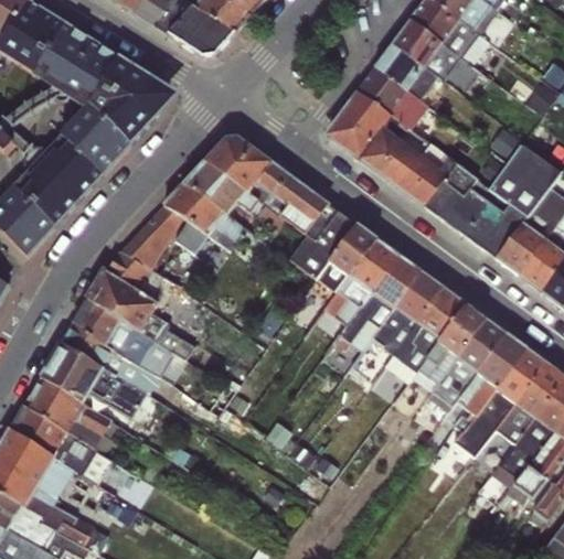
[(0,0),(0,33),(3,35),(25,0),(0,0)]
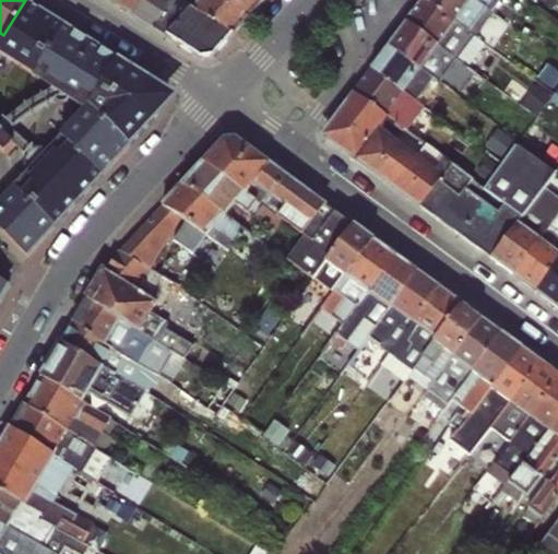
[(61,20),(30,0),(25,0),(3,35),(0,39),(0,49),(32,70),(38,60),(61,20)]
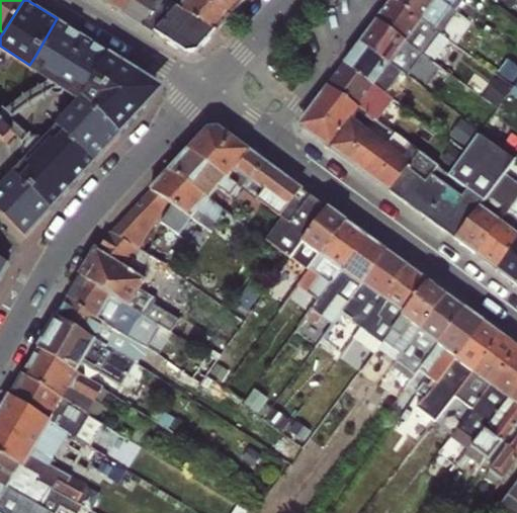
[(106,0),(121,10),(128,0),(106,0)]
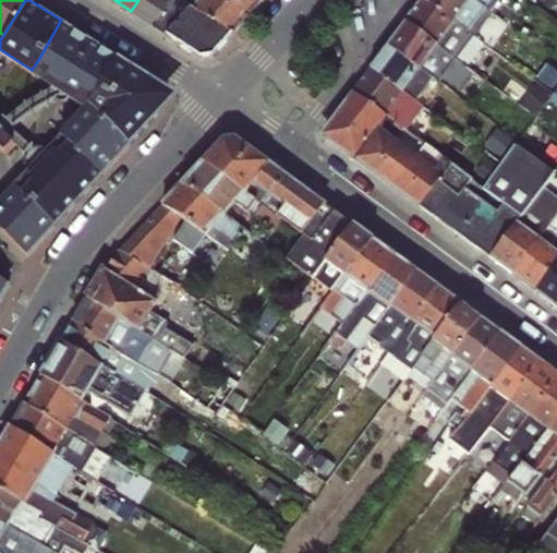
[(190,3),(184,0),(138,0),(131,11),(166,33),(190,3)]
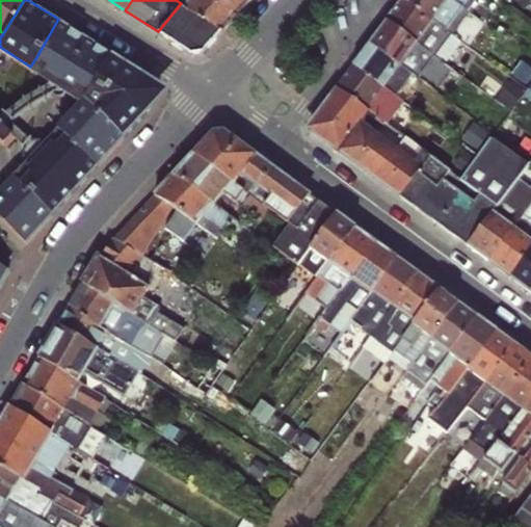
[(184,0),(181,3),(221,29),(235,14),(212,0),(184,0)]
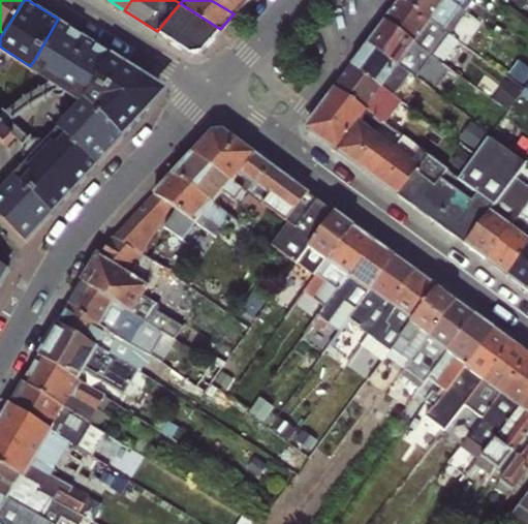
[(211,0),(234,13),(245,0),(211,0)]
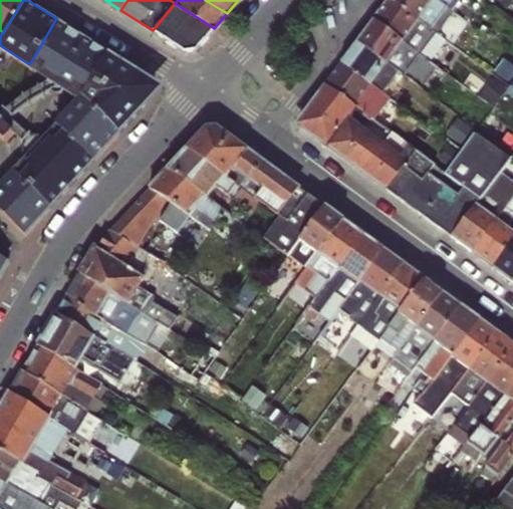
[(418,17),(393,0),(383,0),(371,16),(403,37),(418,17)]
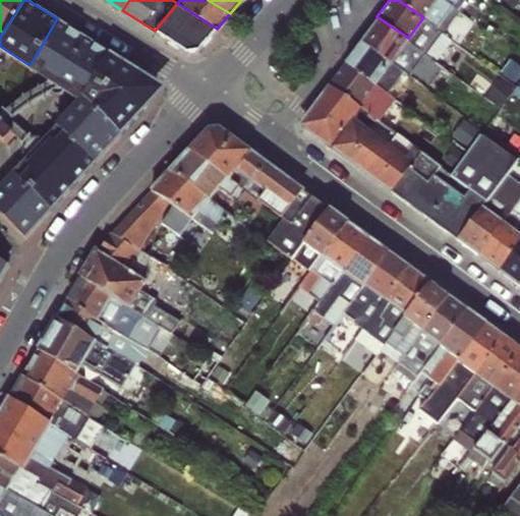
[(398,0),(423,17),(436,0),(398,0)]
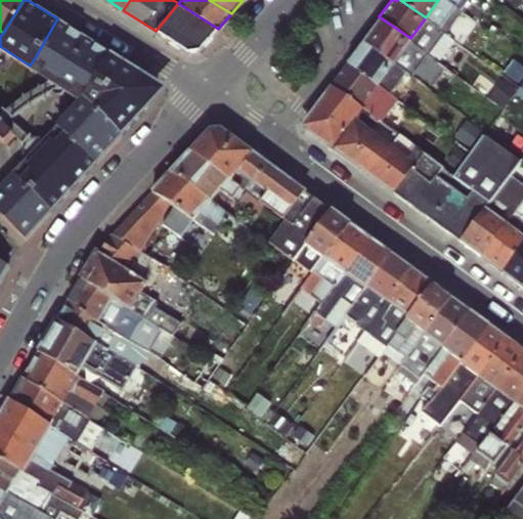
[(438,26),(454,3),(450,0),(438,0),(426,17),(438,26)]
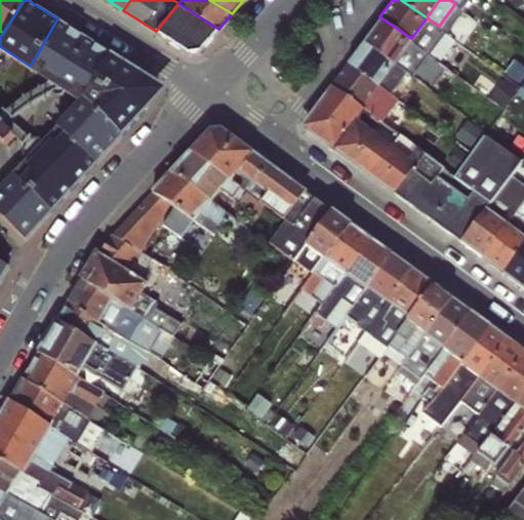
[(457,0),(455,3),(460,6),(481,22),(488,11),(474,0),(457,0)]
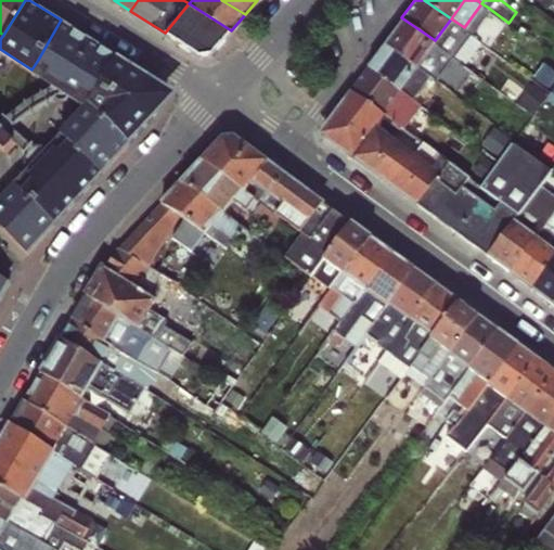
[(189,3),(165,33),(198,53),(211,51),(231,30),(189,3)]
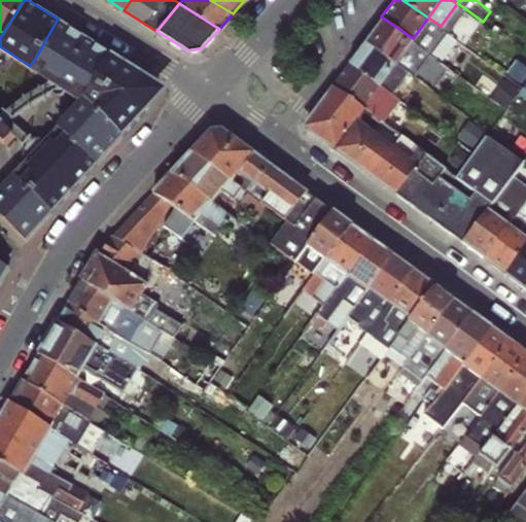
[(462,6),(457,3),(441,26),(424,47),(408,70),(416,70),(429,53),(440,61),(456,38),(446,31),(462,6)]
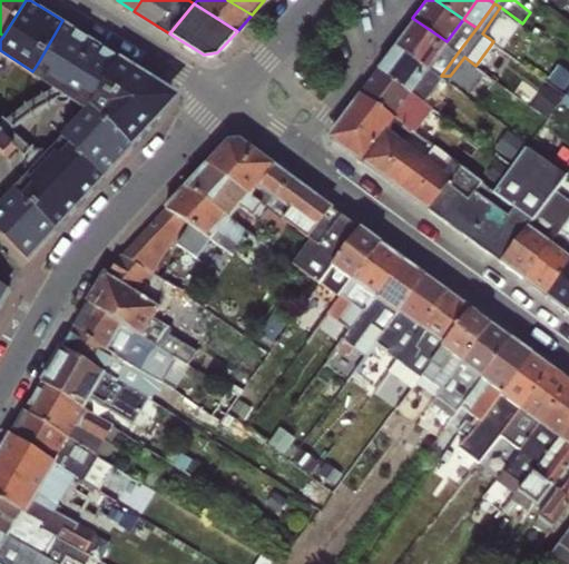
[(447,41),(412,18),(394,42),(428,66),(447,41)]
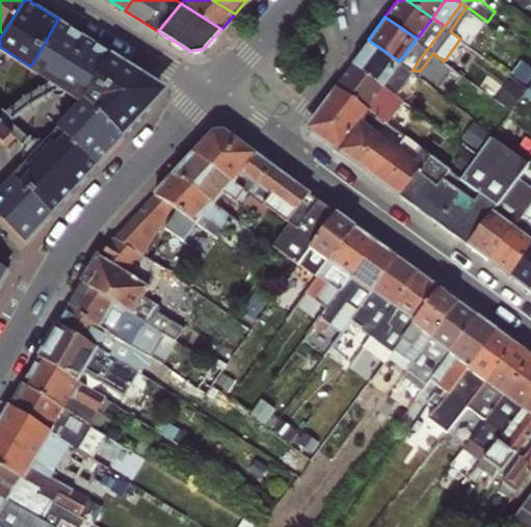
[(445,26),(432,18),(417,38),(428,48),(445,26)]
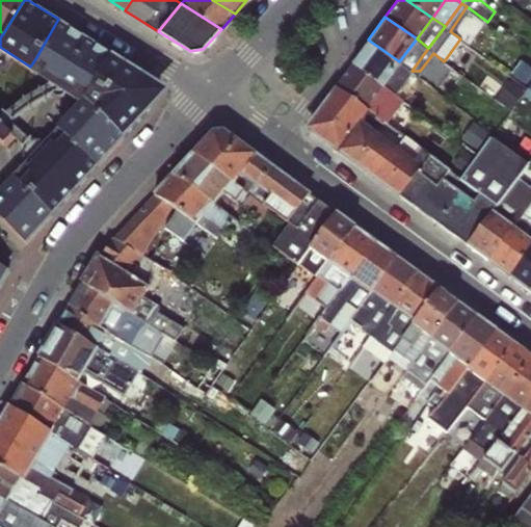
[(86,88),(110,52),(58,19),(36,57),(46,63),(44,68),(50,72),(43,80),(46,87),(52,93),(55,94),(62,93),(62,90),(68,83),(74,86),(77,82),(86,88)]
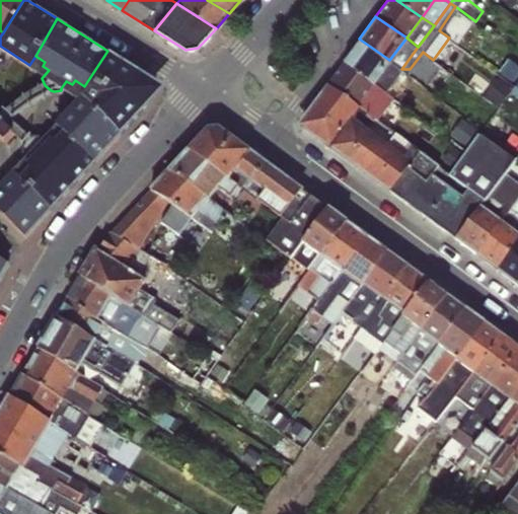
[(389,60),(401,69),(418,47),(407,38),(389,60)]
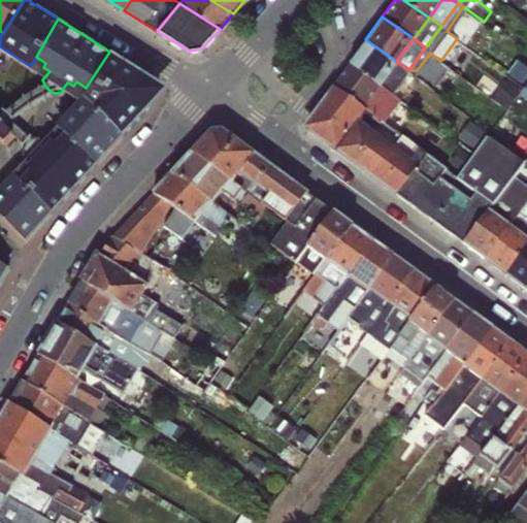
[(396,61),(365,39),(350,61),(381,84),(396,61)]
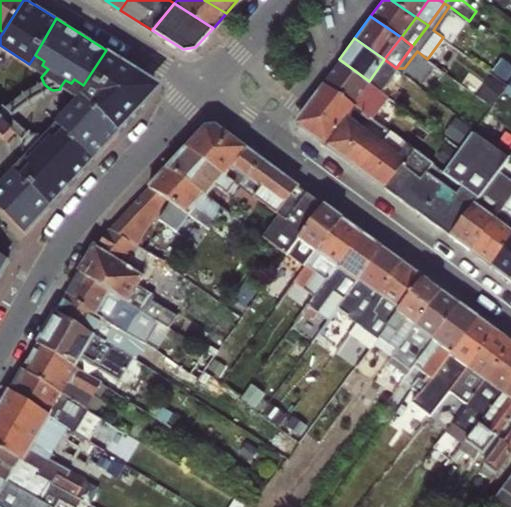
[(135,68),(106,50),(83,85),(80,92),(54,120),(61,127),(53,137),(49,133),(44,138),(37,132),(37,131),(32,131),(26,134),(21,140),(21,147),(29,155),(24,160),(28,163),(19,172),(11,165),(0,177),(0,208),(23,230),(140,105),(145,93),(145,86),(144,81),(141,75),(134,68),(135,68)]
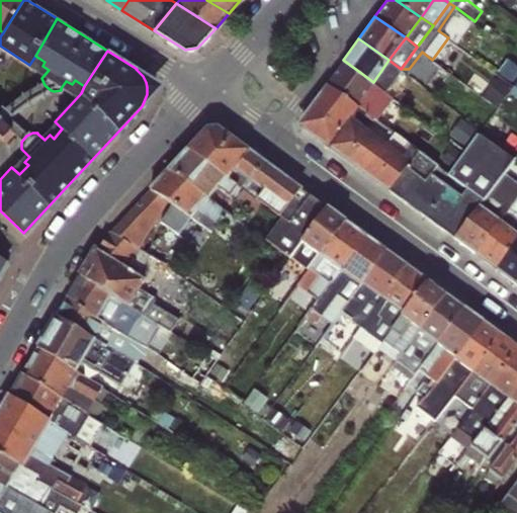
[(432,60),(422,52),(409,69),(434,89),(447,71),(432,60)]
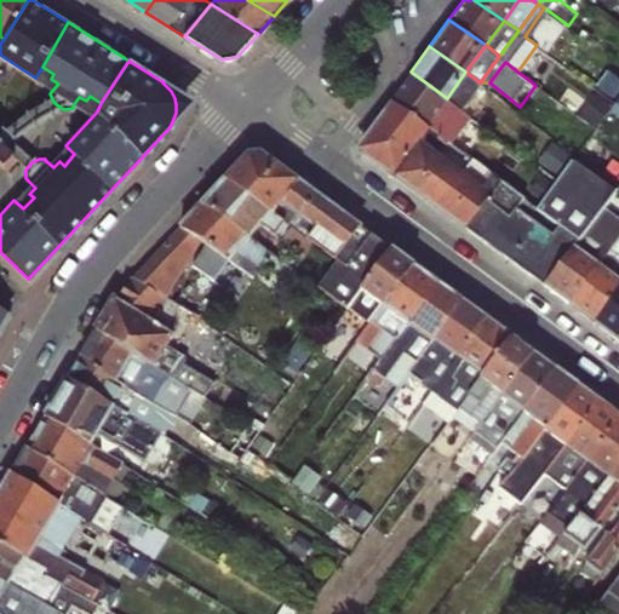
[(390,98),(428,124),(447,98),(411,72),(390,98)]
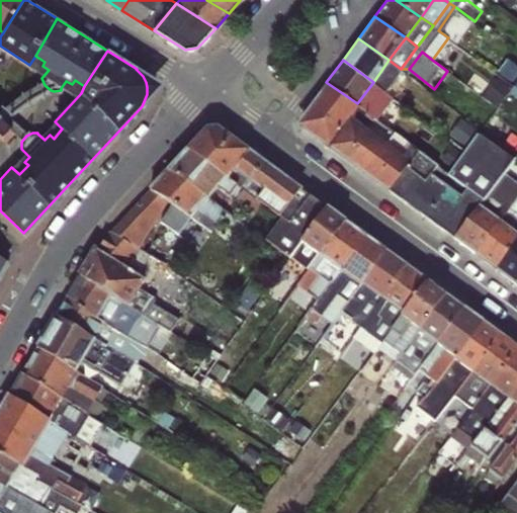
[(384,90),(401,69),(389,60),(373,82),(384,90)]
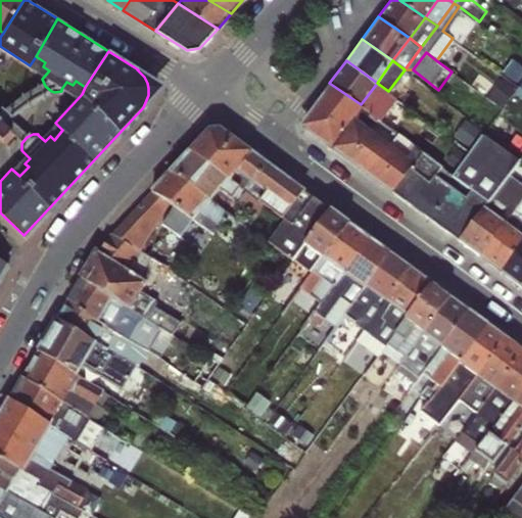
[(502,76),(486,95),(500,105),(515,86),(502,76)]
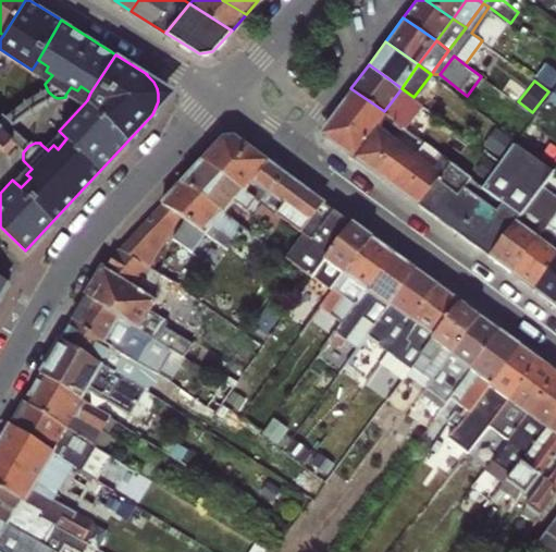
[(384,111),(350,88),(320,131),(353,155),(377,122),(380,124),(387,114),(384,111)]
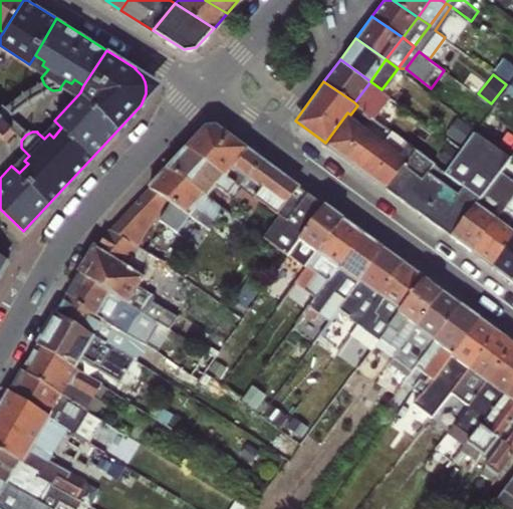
[(365,111),(381,89),(370,81),(354,102),(357,105),(365,111)]
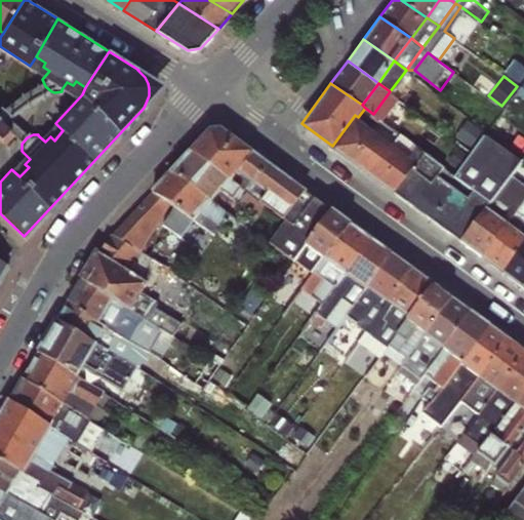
[(389,106),(379,118),(393,127),(402,115),(389,106)]
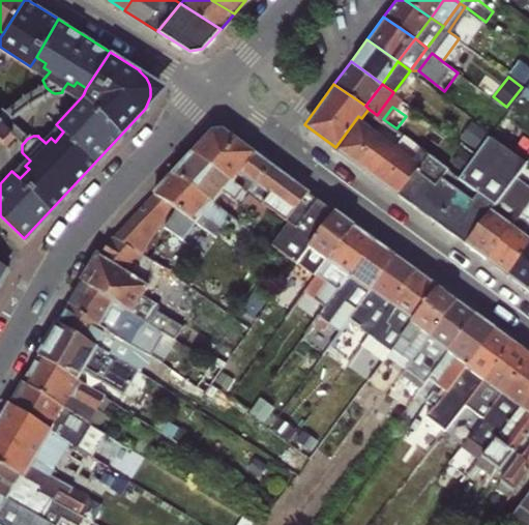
[(358,116),(335,147),(372,174),(393,144),(361,118),(358,116)]
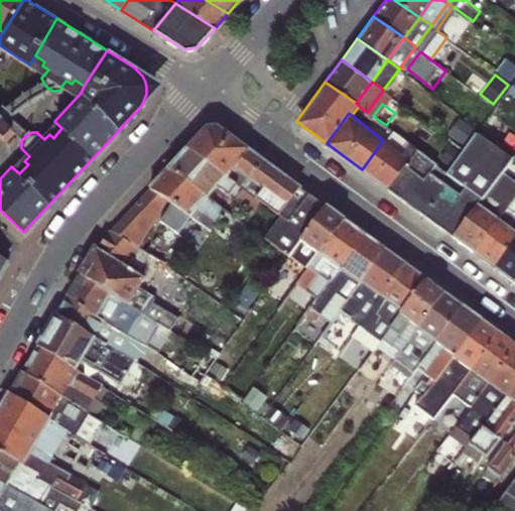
[(462,149),(478,127),(462,114),(445,137),(462,149)]
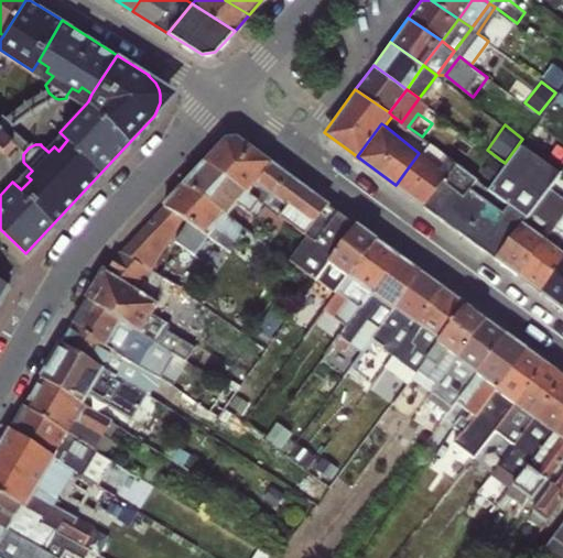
[(508,201),(526,215),(554,178),(562,165),(562,149),(531,126),(522,139),(505,163),(488,187),(476,178),(471,187),(501,210),(508,201)]
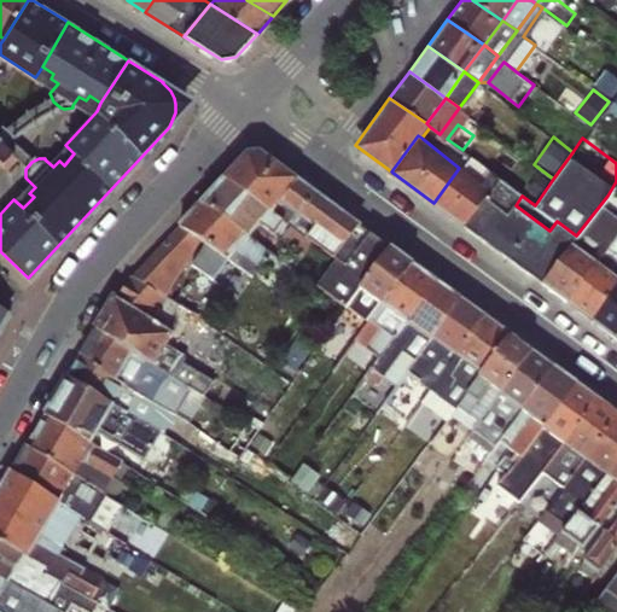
[(245,150),(222,175),(271,210),(279,199),(296,178),(258,149),(245,150)]
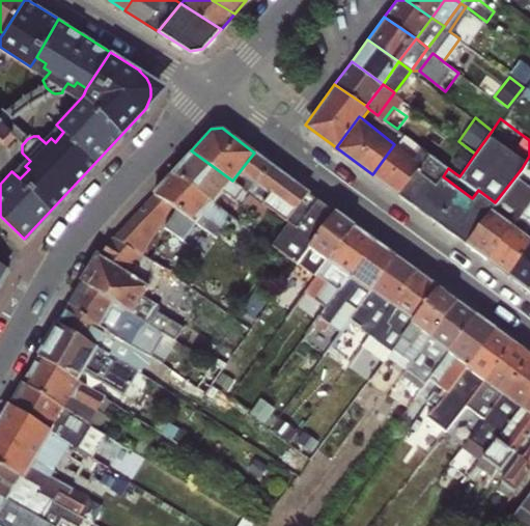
[(394,144),(372,174),(398,193),(428,154),(420,146),(412,157),(394,144)]
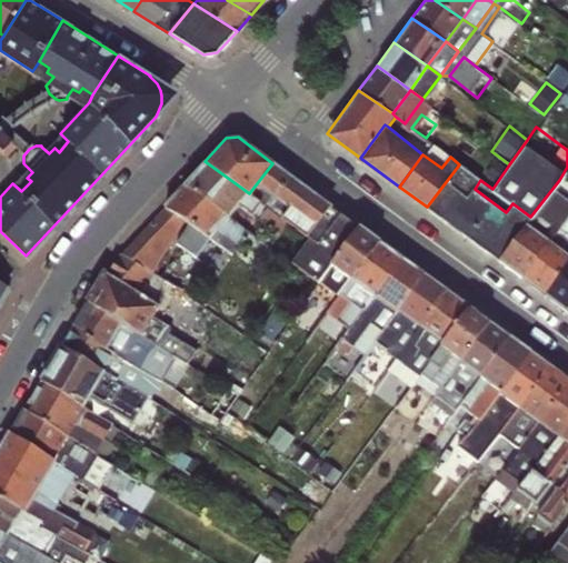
[(249,193),(205,161),(183,184),(226,214),(229,217),(239,205),(249,193)]
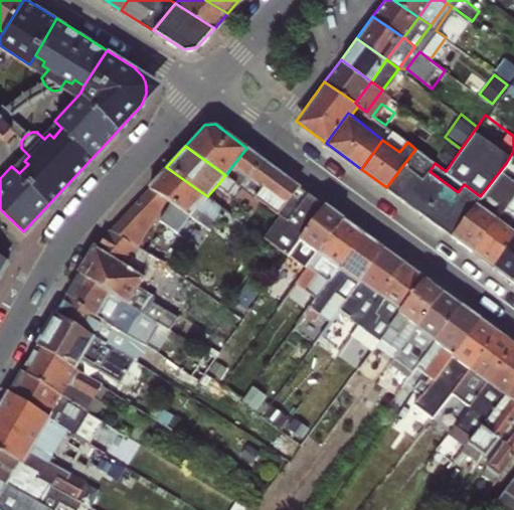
[(299,186),(246,148),(232,166),(261,187),(254,195),(260,199),(279,213),(299,186)]
